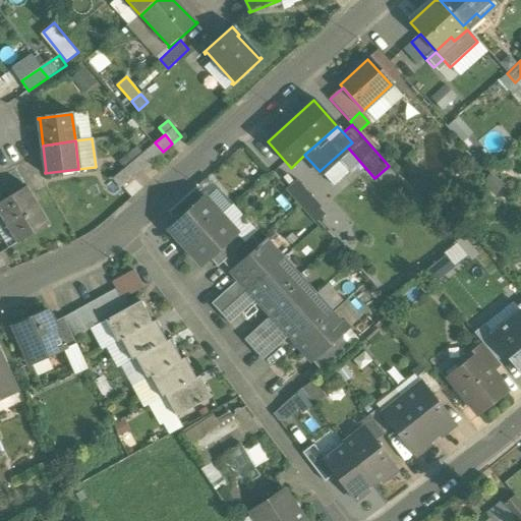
[(163,152),(155,142),(143,152),(151,161),(163,152)]
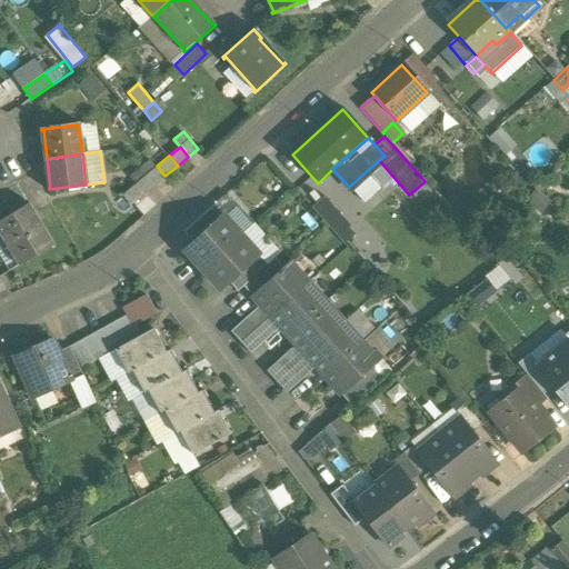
[(157,166),(150,159),(140,167),(155,185),(165,176),(157,166)]
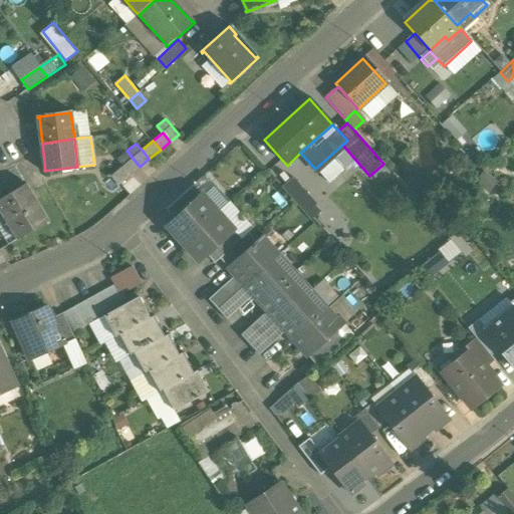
[(140,167),(126,151),(118,158),(124,164),(132,174),(140,167)]
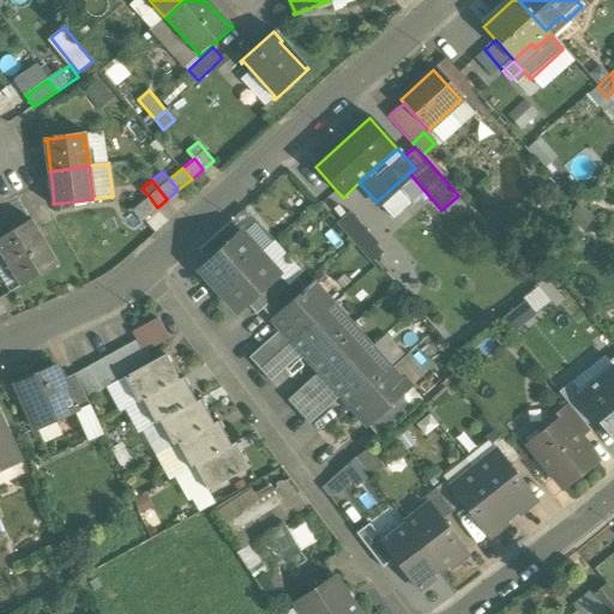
[(149,196),(133,209),(142,220),(157,208),(149,196)]
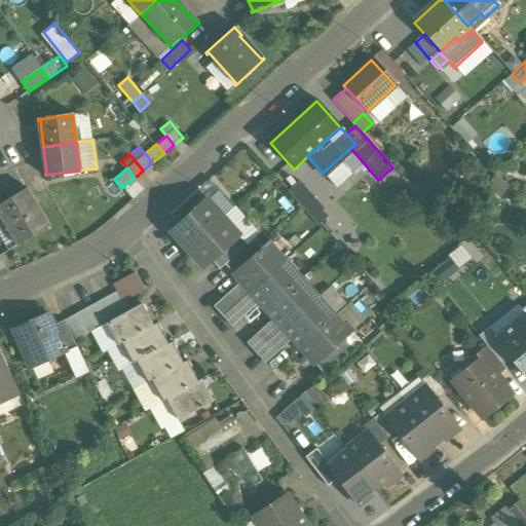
[(324,210),(299,182),(288,192),(317,226),(328,218),(322,212),(324,210)]
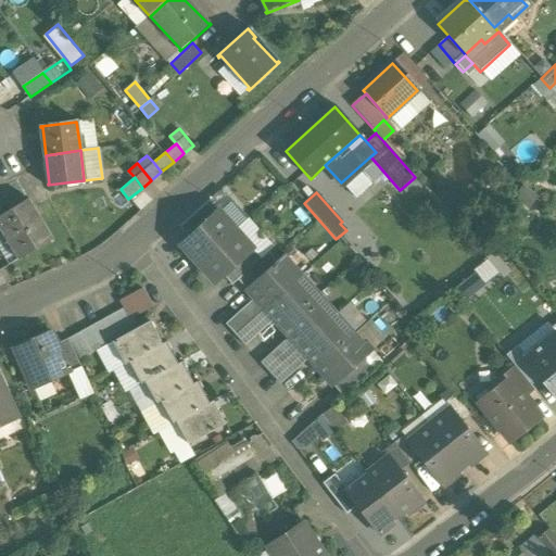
[(51,239),(34,210),(35,210),(28,199),(0,215),(0,225),(20,257),(17,258),(19,260),(53,239),(52,238),(51,239)]
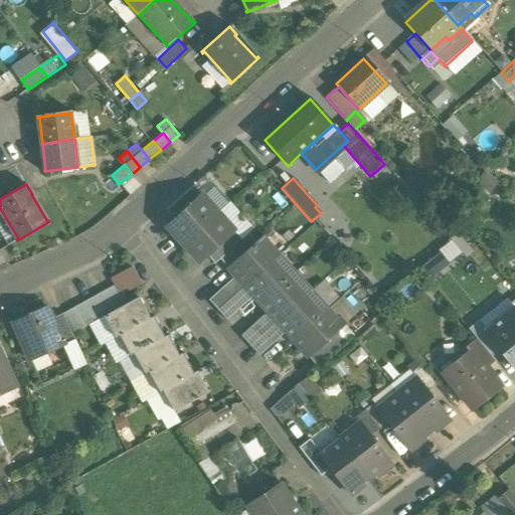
[(193,187),(166,211),(174,219),(201,195),(193,187)]
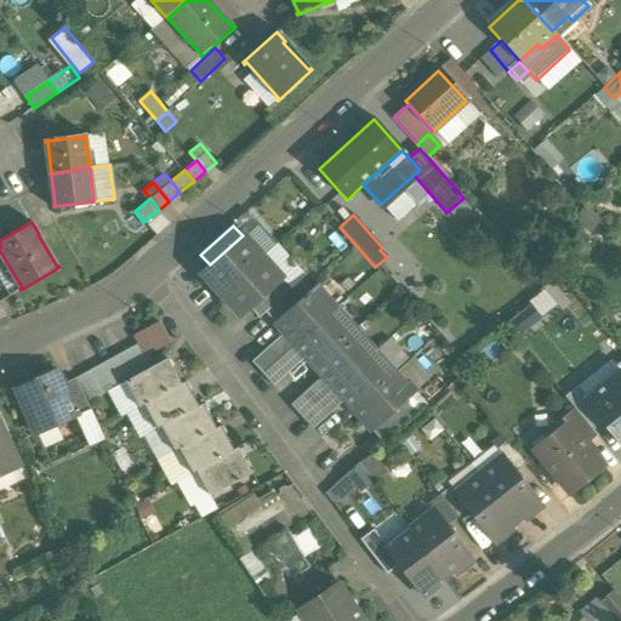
[(210,265),(201,273),(221,295),(262,257),(243,235),(210,265)]
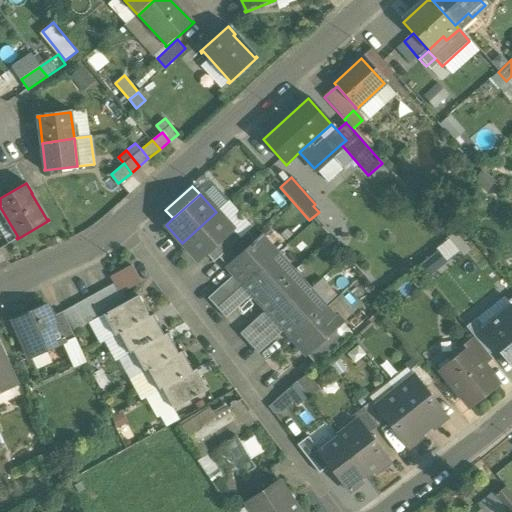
[(216,212),(182,243),(198,261),(206,254),(232,230),(216,212)]
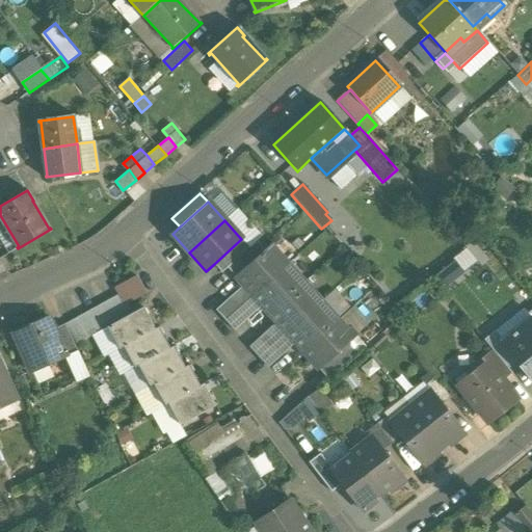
[(241,239),(214,264),(221,273),(228,268),(249,248),(241,239)]
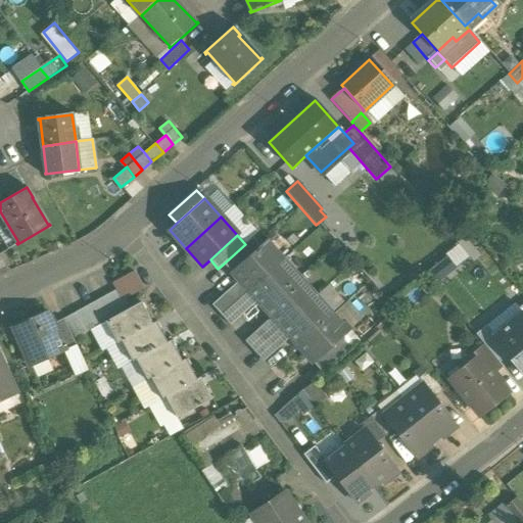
[(245,244),(224,264),(232,273),(260,247),(259,246),(252,238),(245,244)]
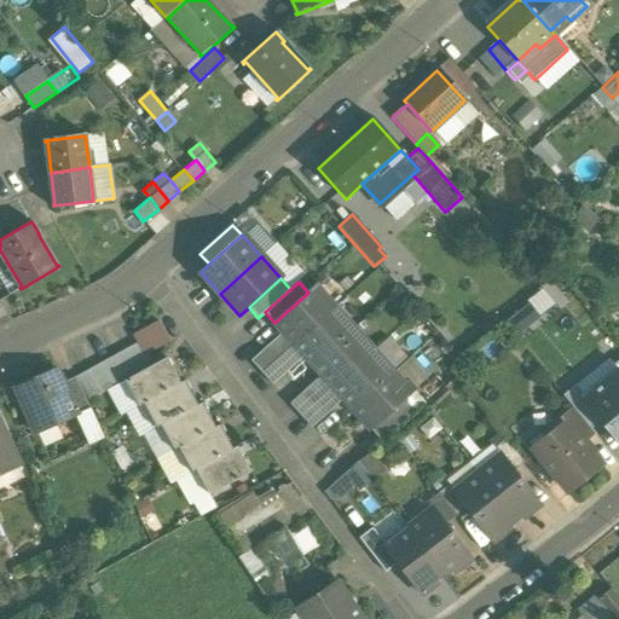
[(308,293),(275,323),(283,333),(294,345),(336,306),(316,284),(307,291),(308,293)]
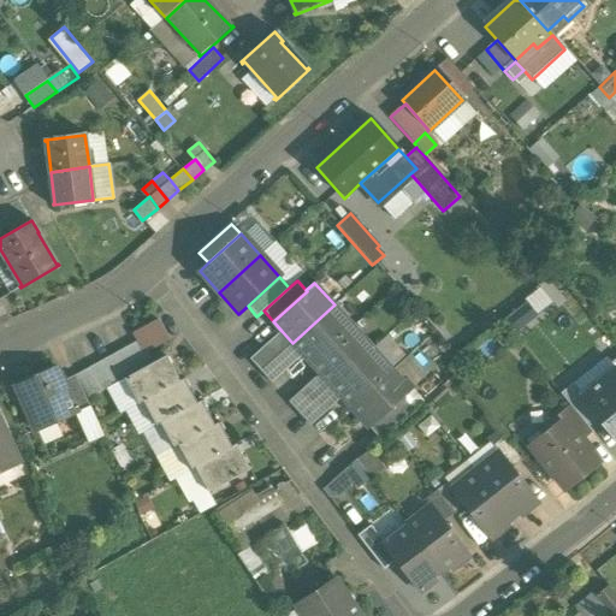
[(335,304),(292,343),(303,355),(312,365),(354,326),(335,304)]
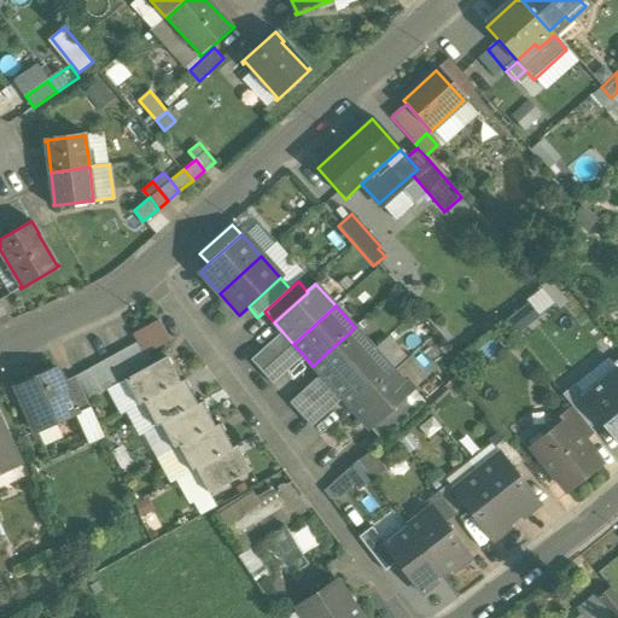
[(355,327),(313,366),(321,374),(332,388),(374,349),(355,327)]
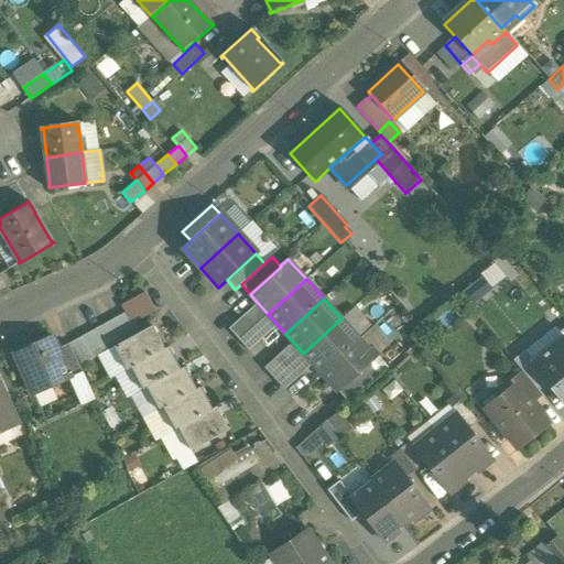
[(258,303),(228,329),(238,340),(268,314),(258,303)]
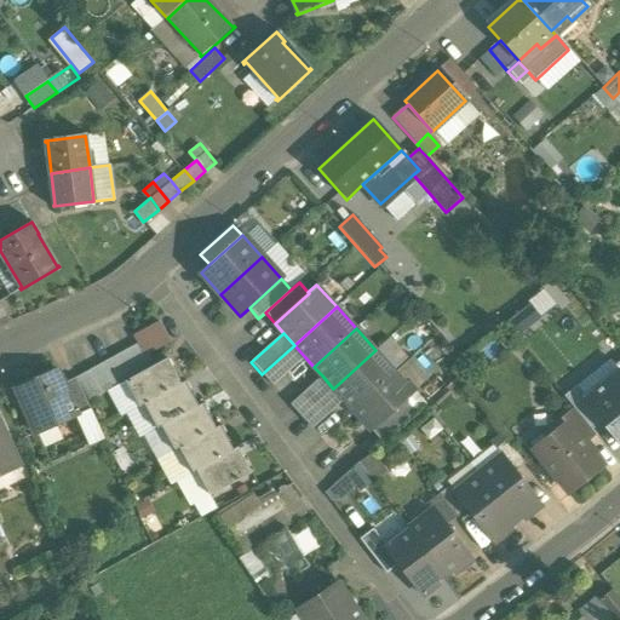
[(149,369),(136,345),(125,351),(138,377),(149,369)]
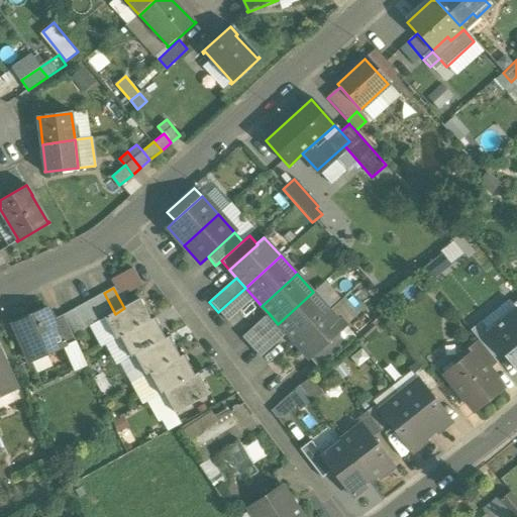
[(245,288),(218,312),(227,322),(254,298),(245,288)]
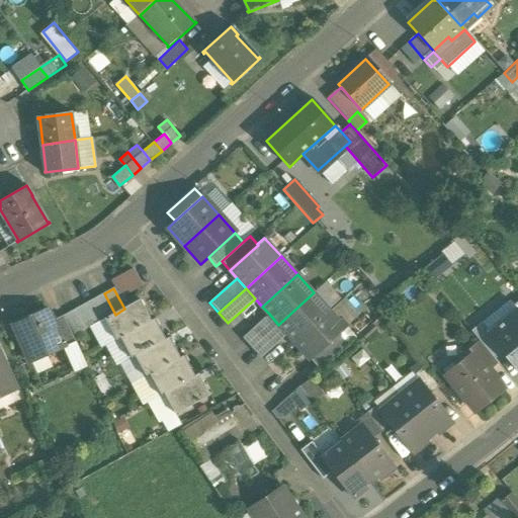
[(314,292),(278,325),(287,334),(294,342),(330,311),(314,292)]
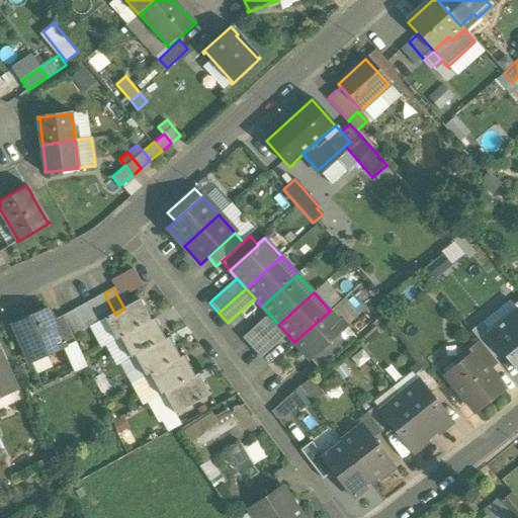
[(104,293),(94,299),(105,320),(115,315),(104,293)]
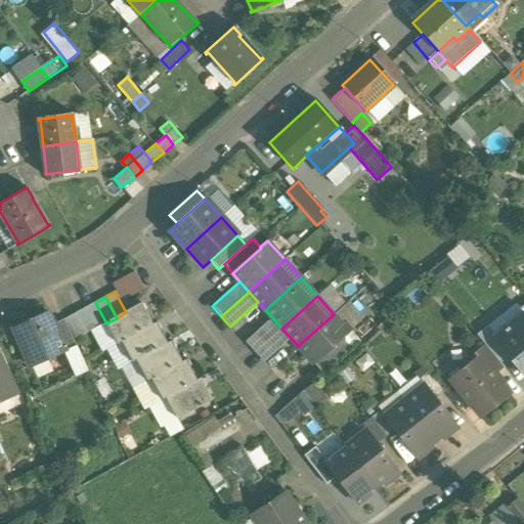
[(106,323),(95,303),(85,308),(96,330),(106,323)]
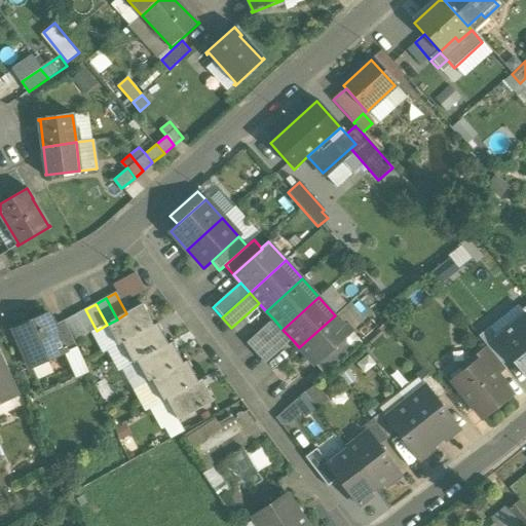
[(117,320),(107,325),(118,345),(121,344),(152,327),(141,306),(117,320)]
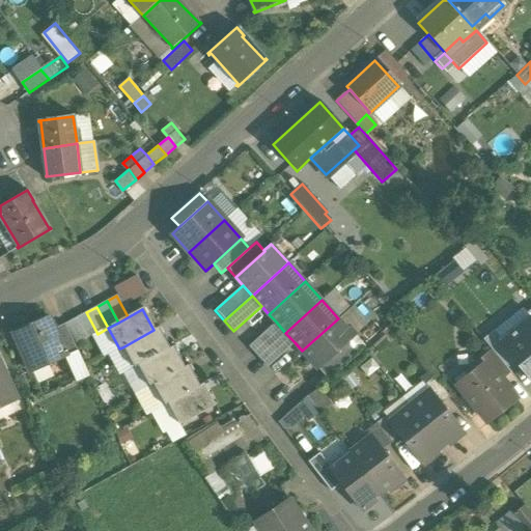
[(86,312),(76,318),(87,339),(98,334),(86,312)]
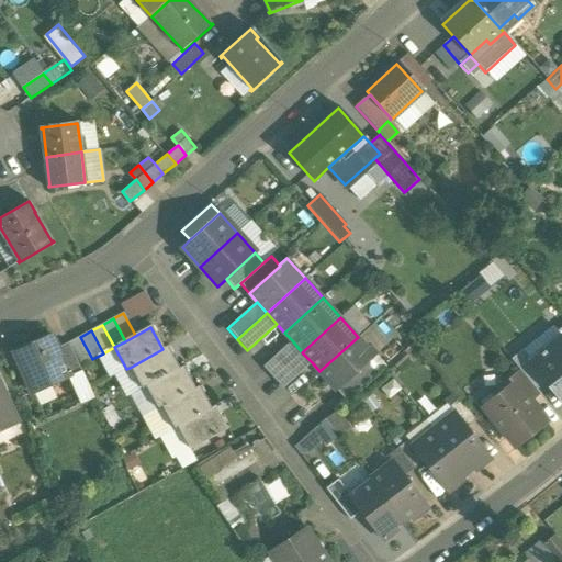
[(49,336),(13,352),(32,394),(68,378),(56,349),(49,336)]
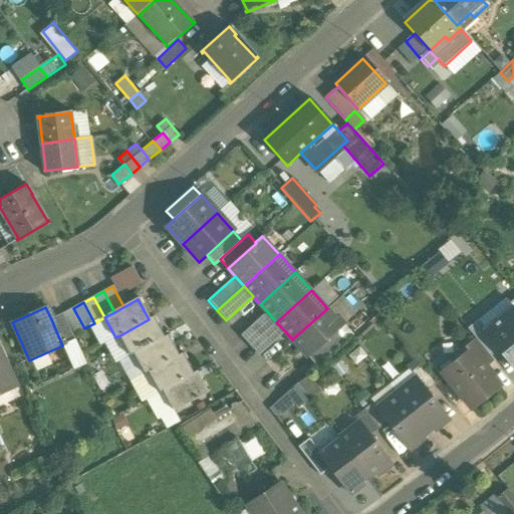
[(513,365),(513,307),(486,331),(500,349),(513,365)]
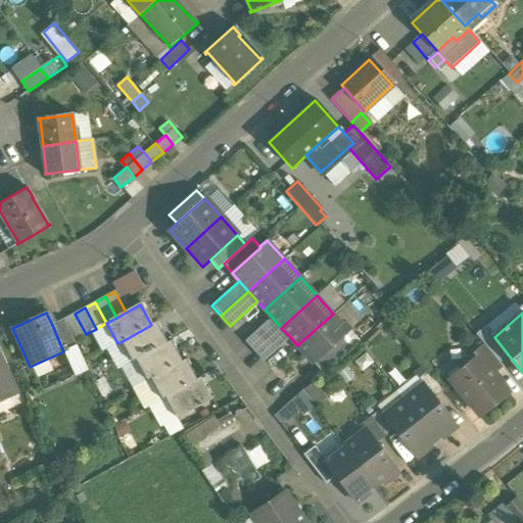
[(86,334),(75,314),(64,320),(76,340),(86,334)]
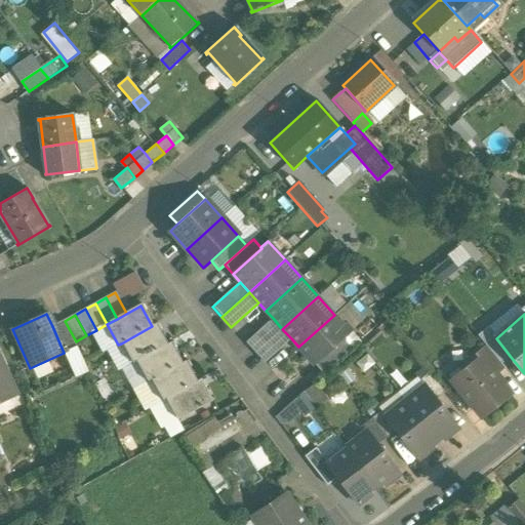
[(334,315),(298,347),(315,365),(342,339),(351,332),(334,315)]
